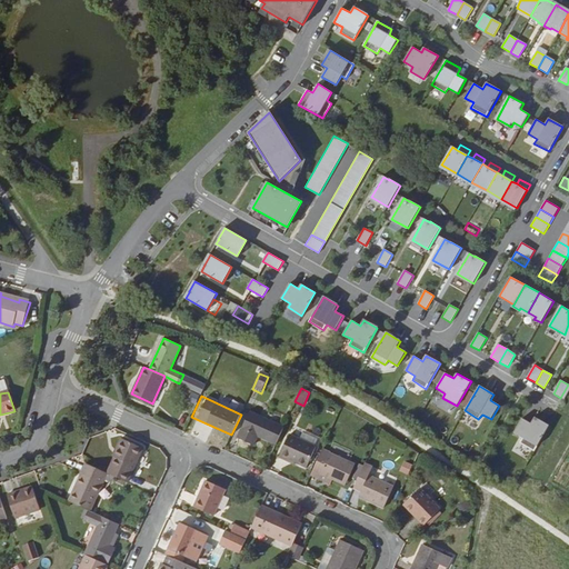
[(276,443),(283,427),(251,411),(238,437),(255,445),(259,436),(276,443)]
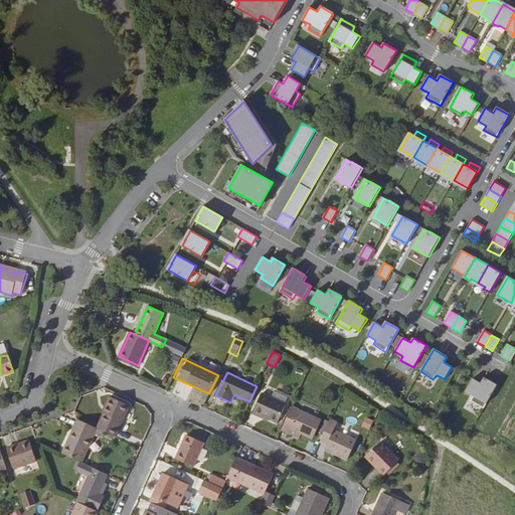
[(481,406),(494,384),(484,378),(481,383),(473,378),(465,391),(473,396),(471,400),(481,406)]
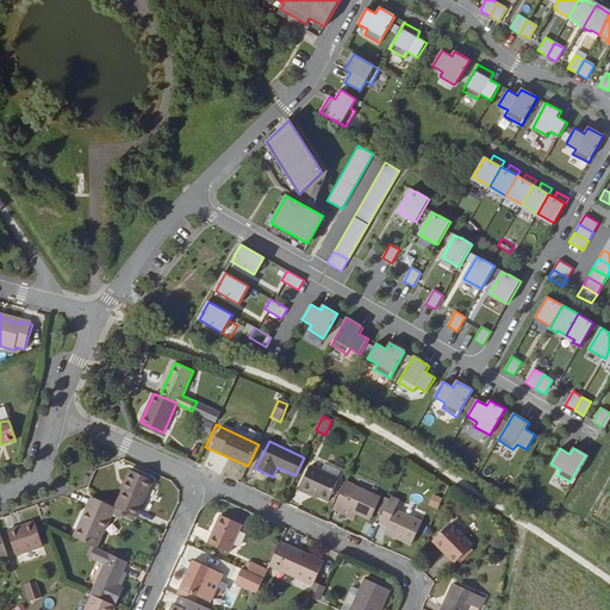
[(327,462),(323,468),(338,477),(342,470),(327,462)]
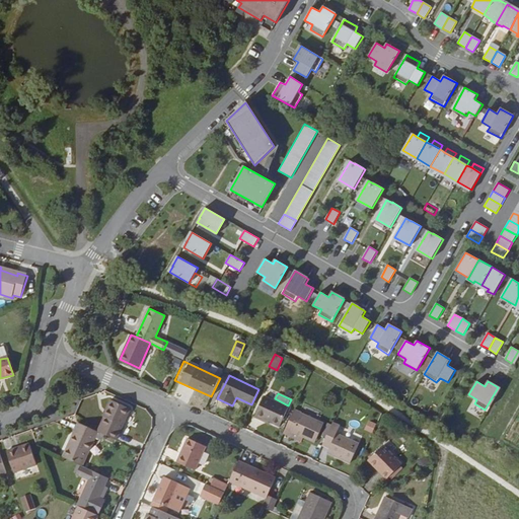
[(288,405),(275,398),(265,394),(255,416),(263,420),(264,418),(281,425),(290,405),(288,405)]
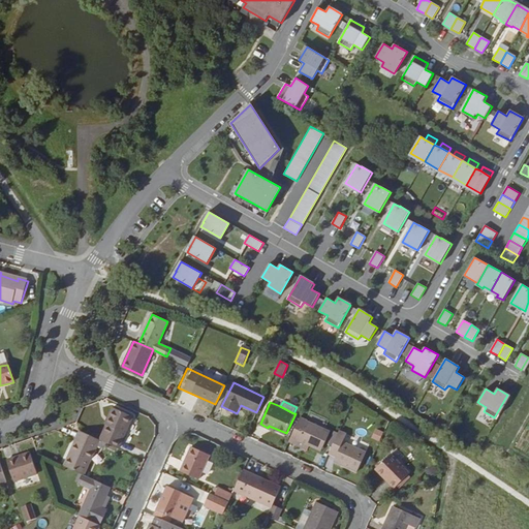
[(101,441),(120,449),(133,417),(114,408),(110,418),(111,419),(107,427),(101,441)]
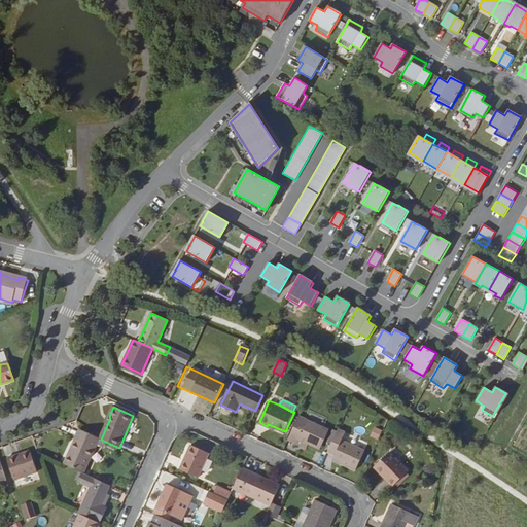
[(329,428),(300,415),(288,440),(310,450),(312,446),(321,450),(329,428)]
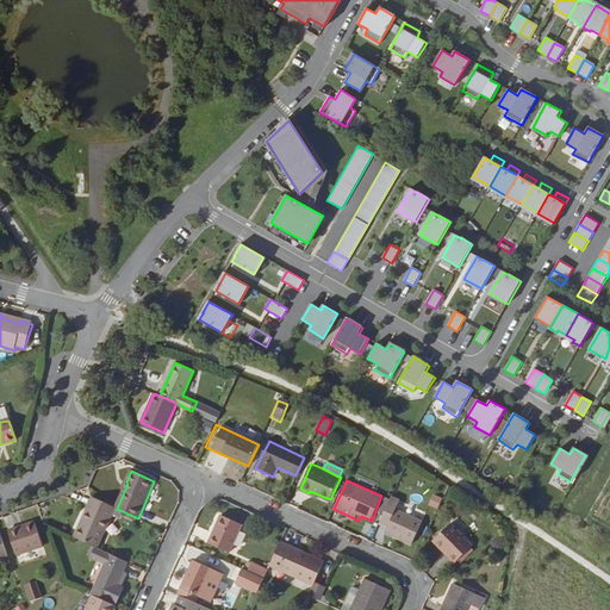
[(437,509),(441,498),(431,495),(428,505),(437,509)]
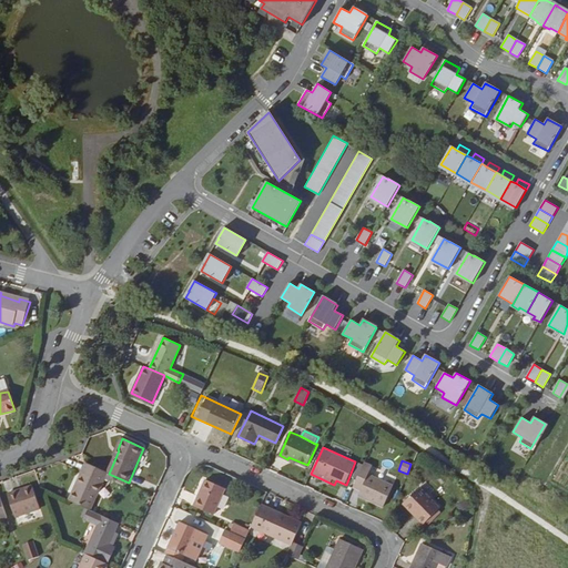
[(373,467),(364,463),(363,466),(357,478),(356,480),(364,485),(361,492),(359,496),(384,507),(393,485),(369,474),(373,467)]
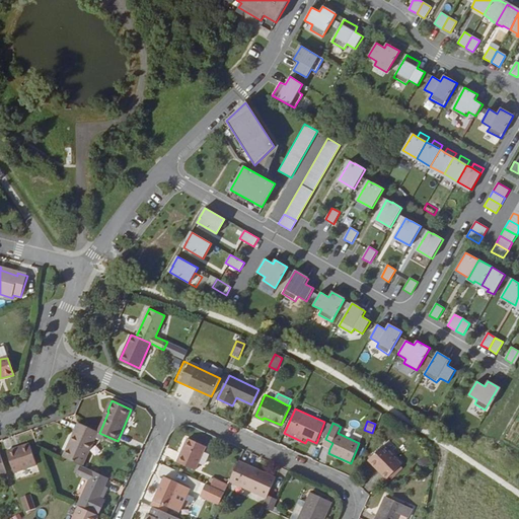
[(83,425),(79,424),(74,435),(78,437),(83,425)]
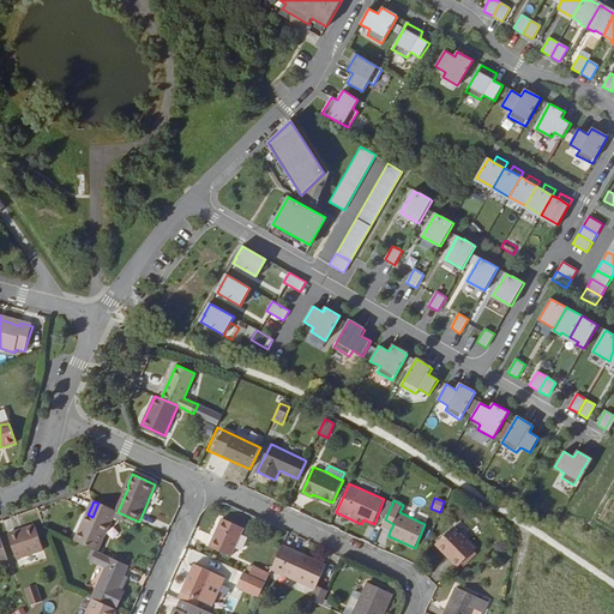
[(386,517),(392,504),(389,501),(383,515),(386,517)]
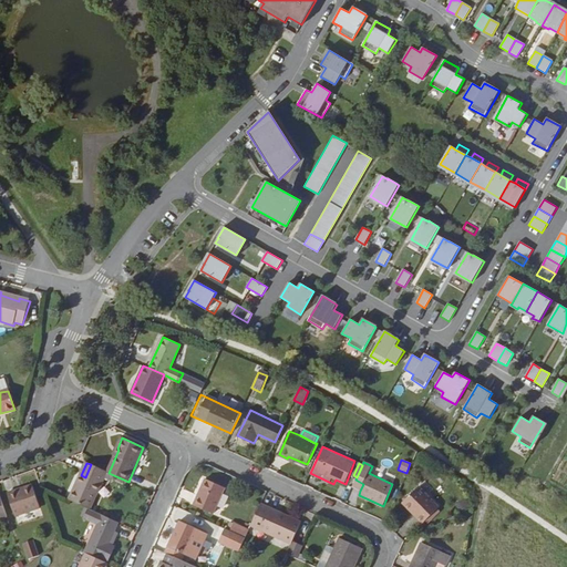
[(85,477),(81,475),(70,501),(89,509),(92,511),(109,473),(91,464),(85,477)]
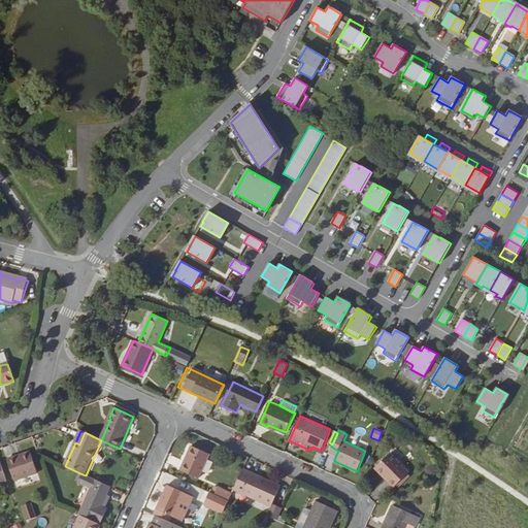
[(208,455),(190,447),(178,470),(197,479),(208,455)]
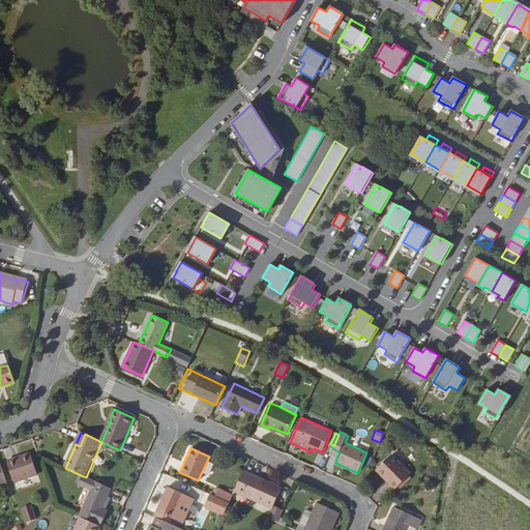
[(329,454),(336,459),(340,452),(332,448),(329,454)]
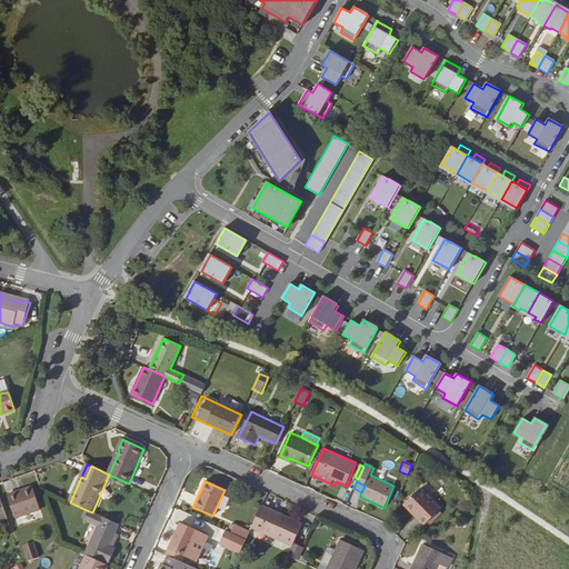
[(40,510),(31,487),(7,496),(15,519),(40,510)]
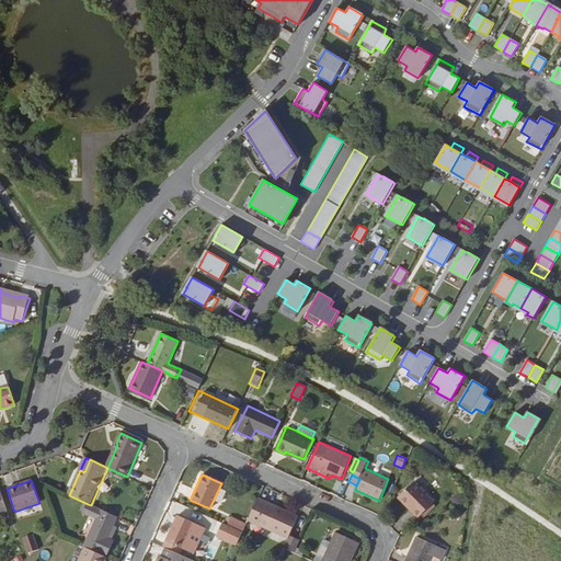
[(435,502),(414,482),(399,499),(420,518),(435,502)]
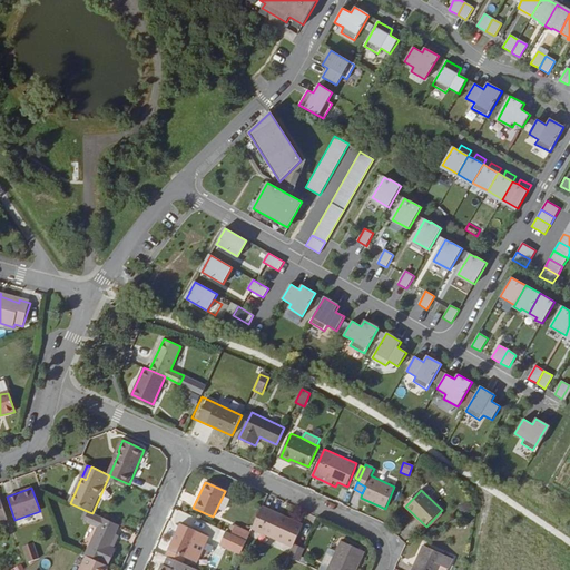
[(465,497),(459,500),(463,509),(470,505),(465,497)]
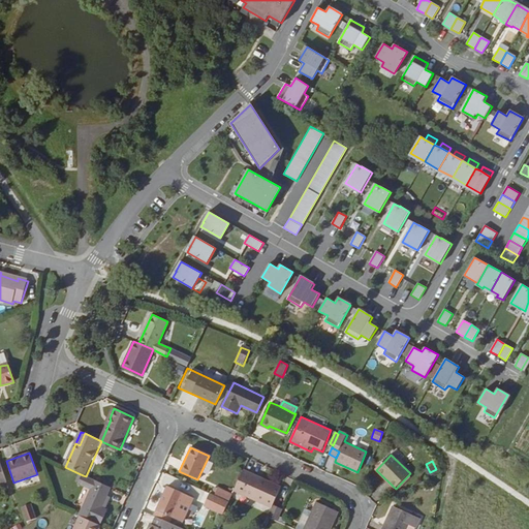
[(281,487),(243,469),(234,490),(272,507),(273,505),(281,487)]
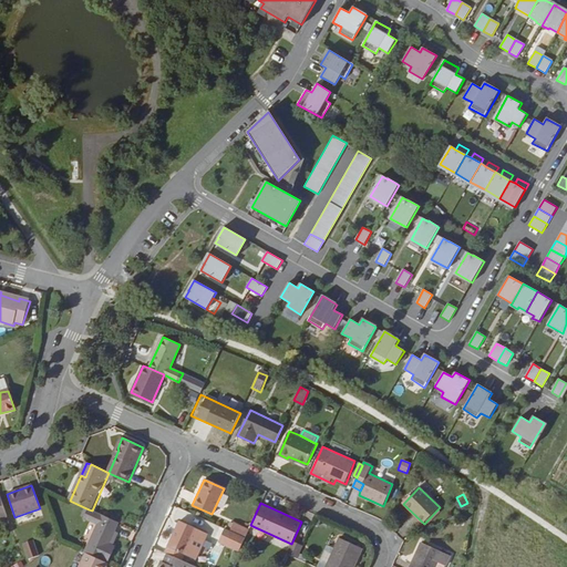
[(115,529),(119,523),(92,511),(89,509),(84,517),(98,524),(84,553),(86,554),(107,563),(115,547),(112,545),(109,544),(115,529)]
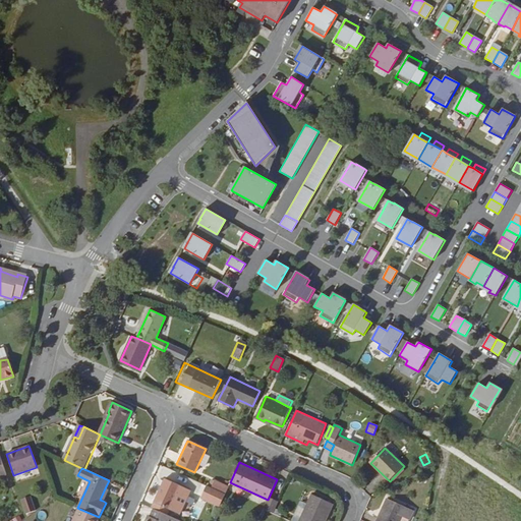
[(210,478),(207,485),(213,488),(216,481),(210,478)]
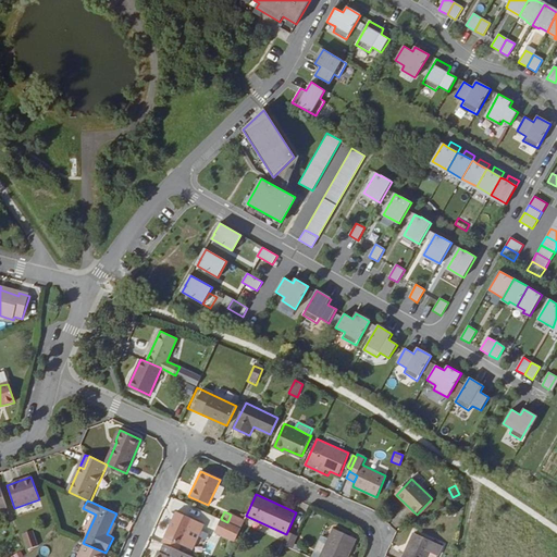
[(176,521),(172,520),(165,536),(162,544),(164,545),(175,551),(178,552),(182,544),(193,548),(203,524),(180,514),(176,521)]
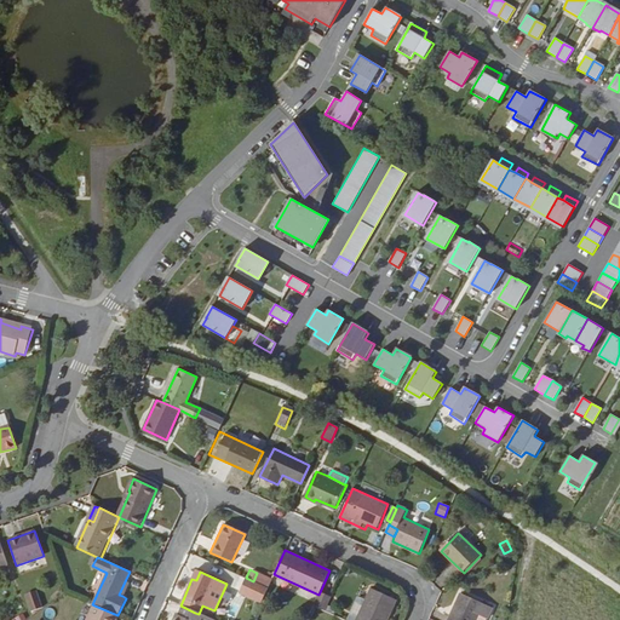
[(268,587),(271,580),(257,573),(253,581),(268,587)]
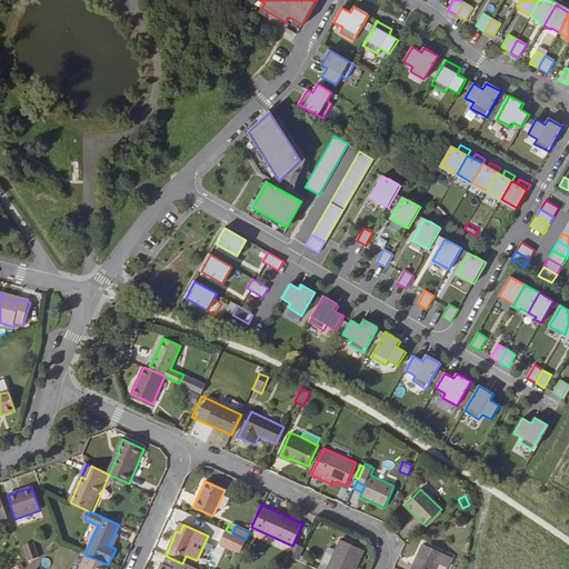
[(232,533),(226,530),(220,543),(240,552),(246,539),(232,533)]
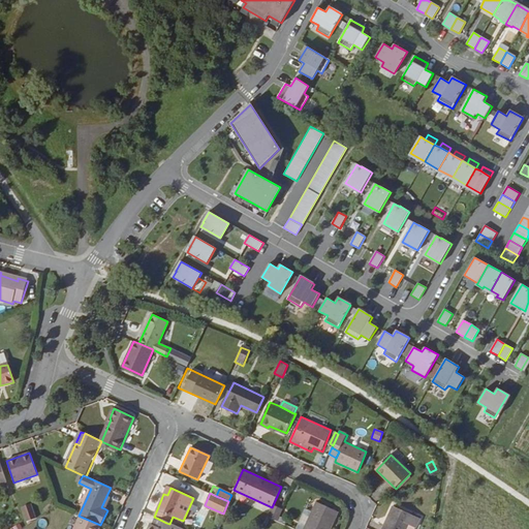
[(111,496),(107,494),(101,507),(104,508),(111,496)]
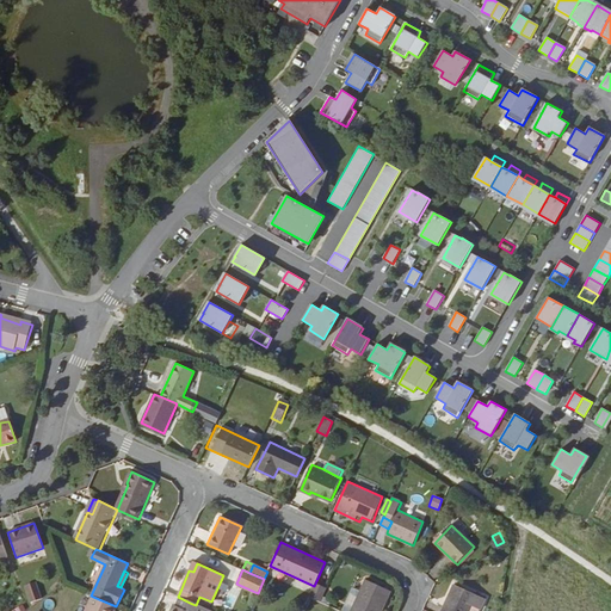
[(383,610),(392,593),(366,582),(353,610),(383,610)]
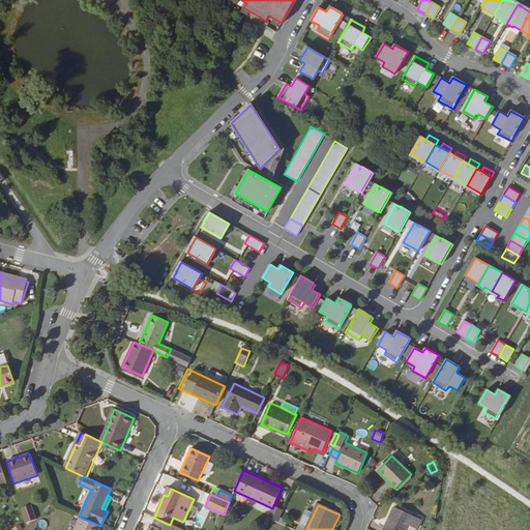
[(273,506),(272,508),(267,519),(275,522),(281,510),(273,506)]
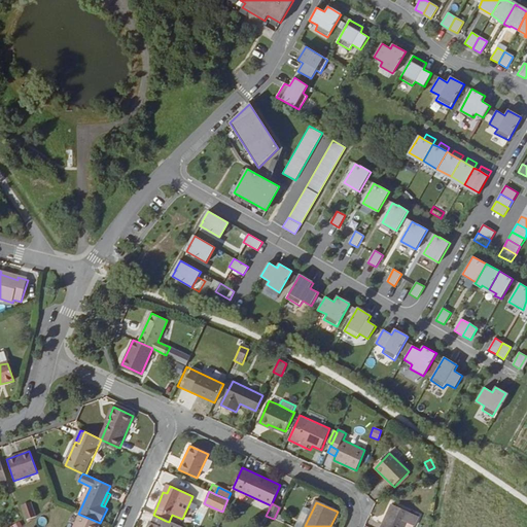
[(392,504),(382,526),(406,526),(408,523),(416,526),(420,517),(392,504)]
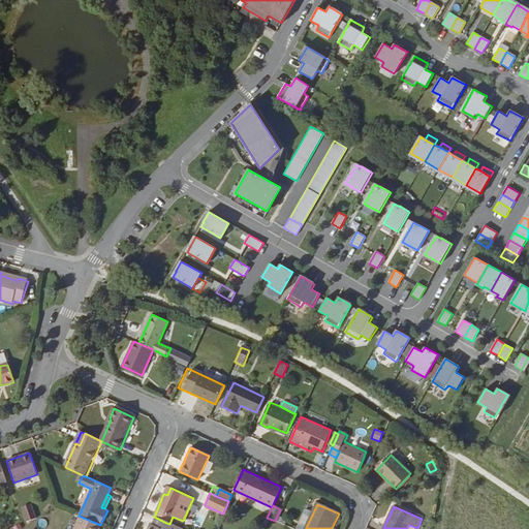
[(27,511),(19,515),(24,528),(31,523),(27,511)]
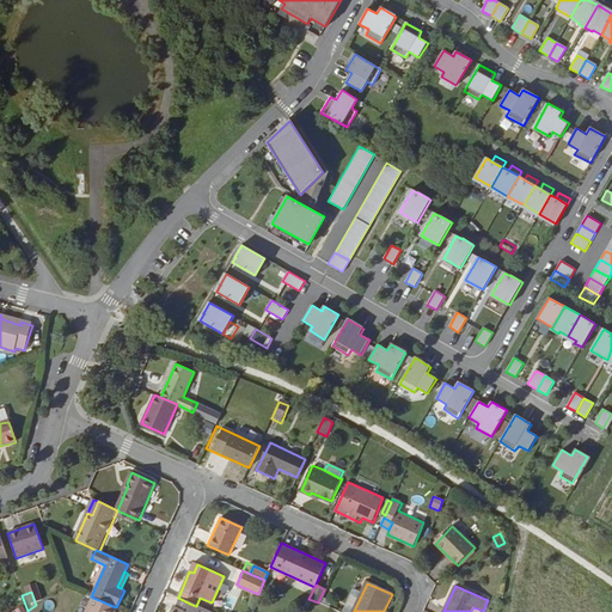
[(114,611),(116,607),(93,598),(86,611),(114,611)]
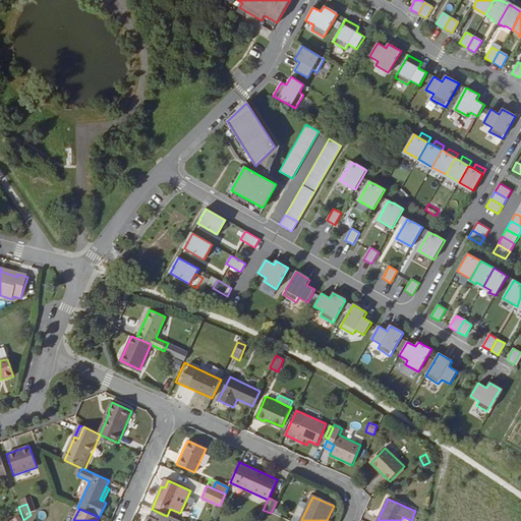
[(161,520),(164,515),(154,510),(150,518),(148,517),(146,520),(161,520)]
